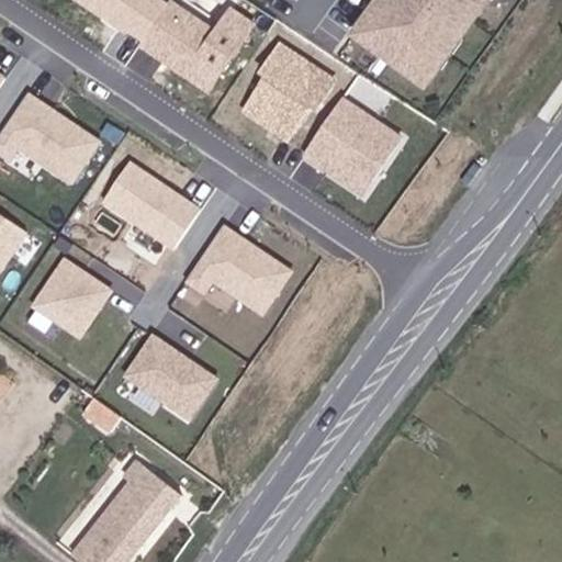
[(165,0),(164,0),(76,0),(135,42),(165,0)]
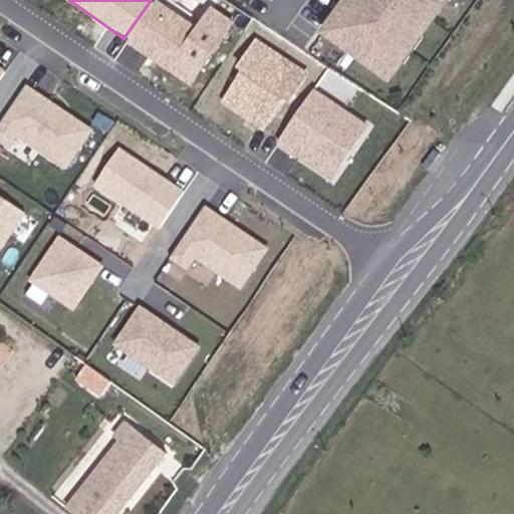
[(123,38),(189,84),(233,22),(210,6),(193,30),(151,0),(123,38)]
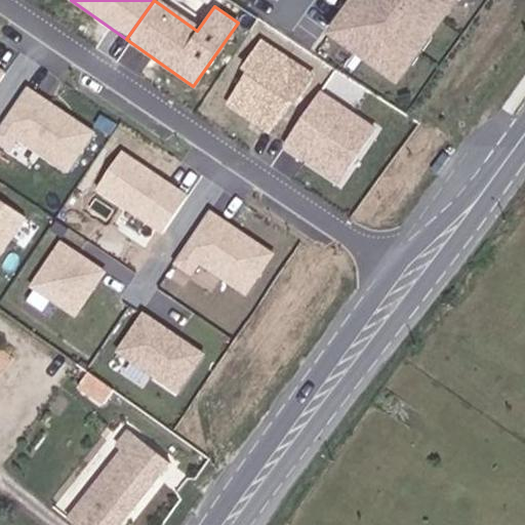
[(458,0),(357,0),(331,37),(396,80),(458,0)]
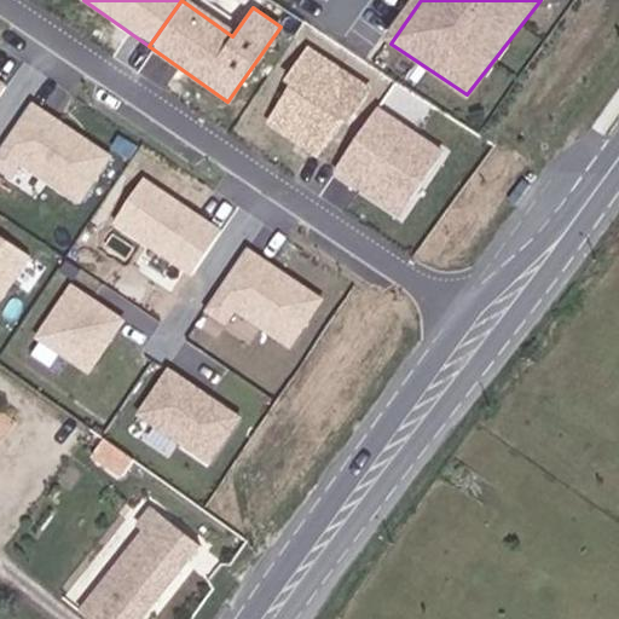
[(362,84),(305,46),(281,82),(290,88),(268,121),(317,152),(362,84)]
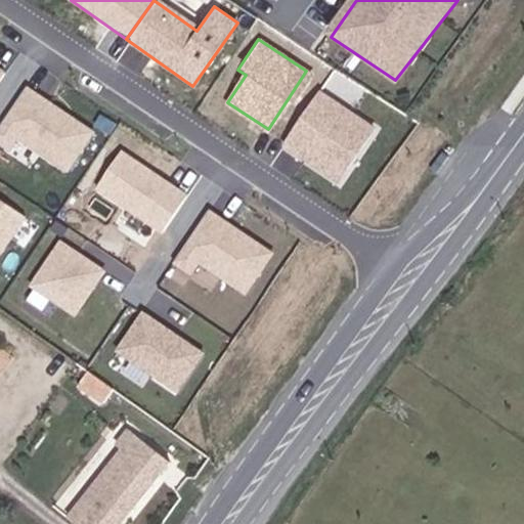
[(98,131),(28,84),(0,125),(0,141),(12,149),(20,137),(72,171),(98,131)]
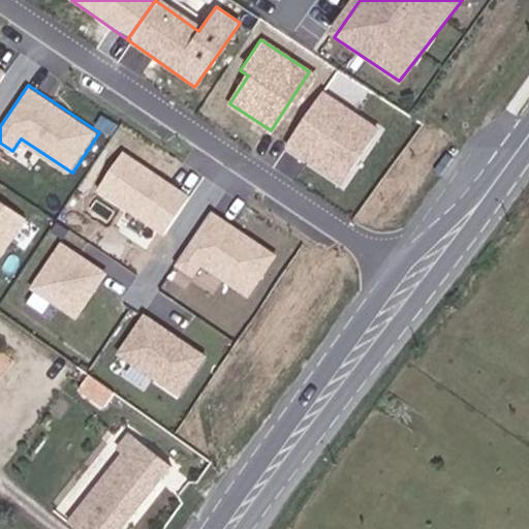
[(282,148),(338,186),(377,129),(321,92),(282,148)]
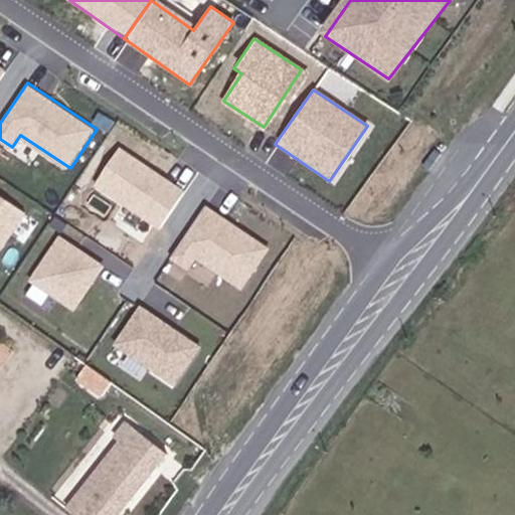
[(183,186),(123,145),(96,184),(156,225),(183,186)]
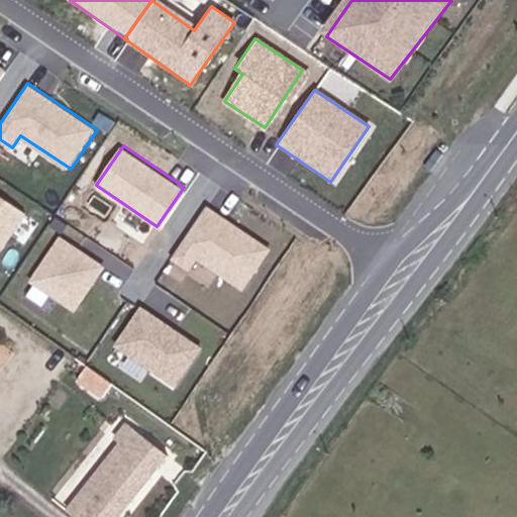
[(0,263),(29,217),(0,198),(0,263)]
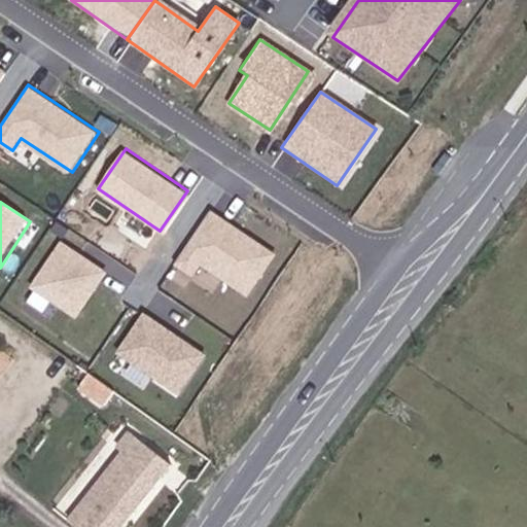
[(201,259),(244,289),(268,255),(211,215),(175,265),(189,275),(201,259)]
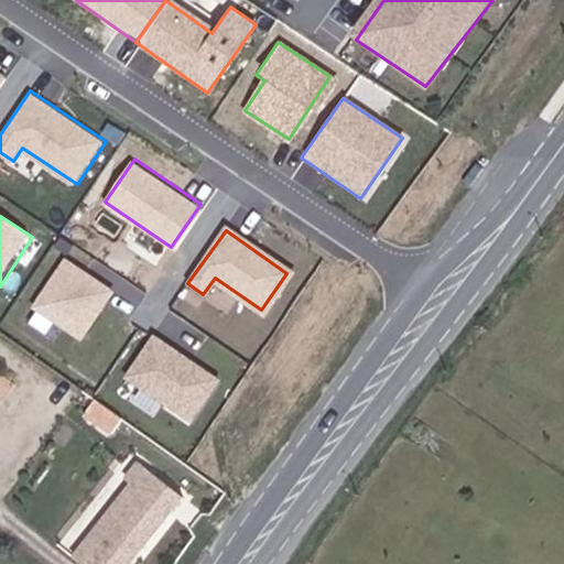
[(117,293),(62,260),(31,312),(86,345),(117,293)]
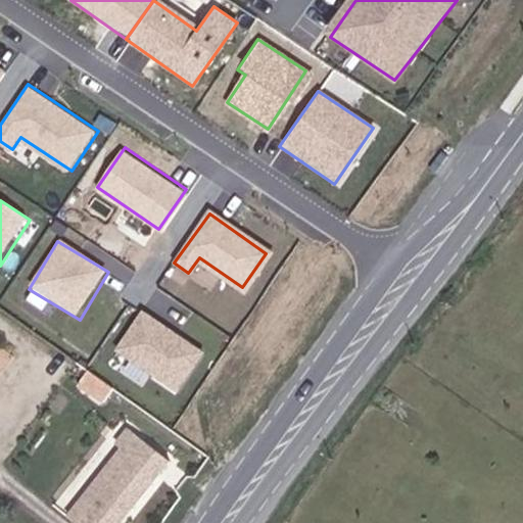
[(207,355),(141,311),(113,352),(179,396),(207,355)]
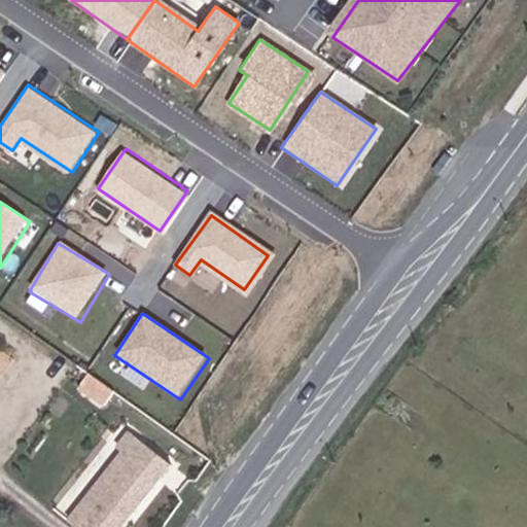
[(68,523),(73,526),(121,526),(171,466),(130,433),(117,449),(123,454),(68,523)]
